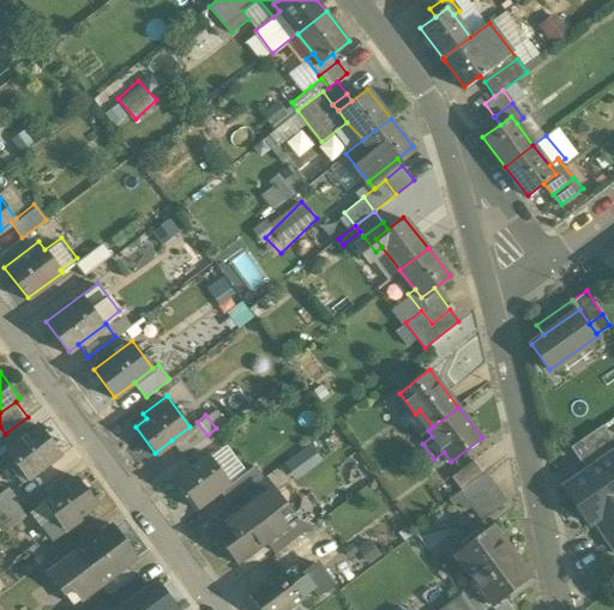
[(190,427),(172,440),(182,453),(208,435),(197,422),(190,427)]
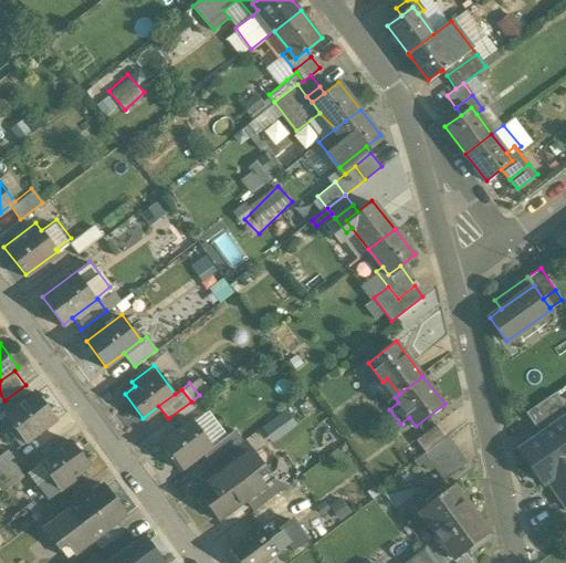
[(37,392),(1,418),(20,444),(55,418),(37,392)]
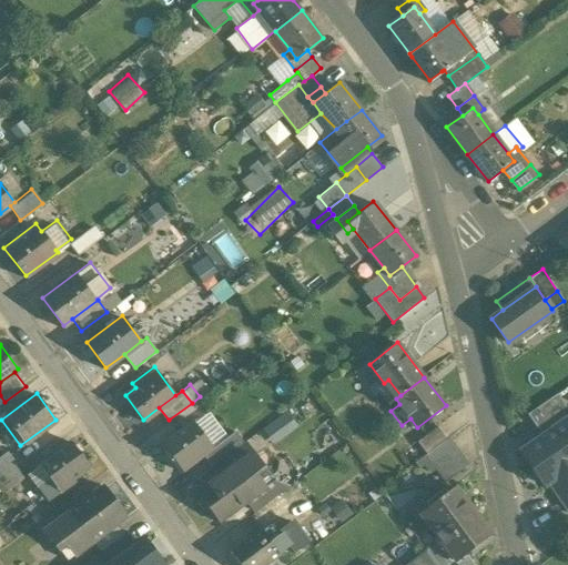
[(528,413),(544,435),(567,417),(567,409),(557,393),(528,413)]
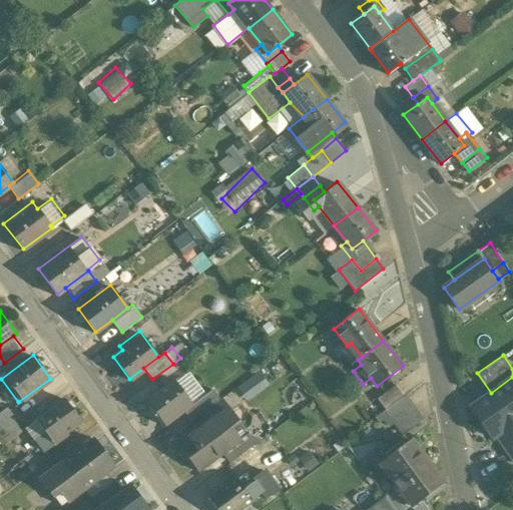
[(244,395),(268,385),(262,372),(238,382),(244,395)]
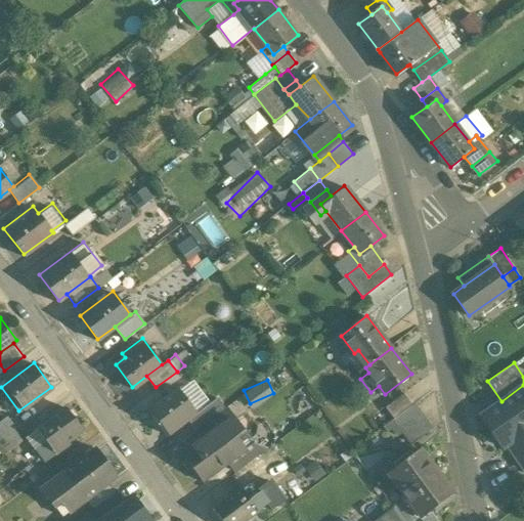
[(523,385),(501,401),(481,416),(498,440),(503,437),(521,464),(523,468),(523,385)]
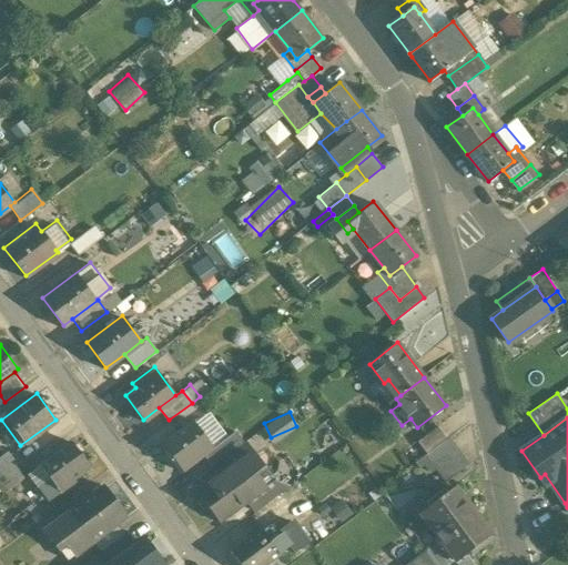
[(193,420),(162,443),(183,472),(204,455),(214,447),(213,447),(193,420)]
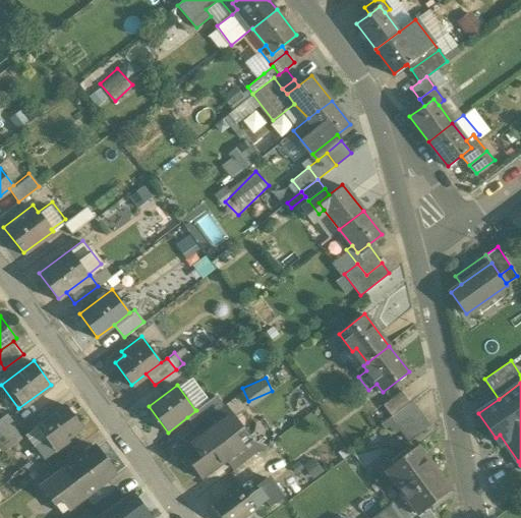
[(401,390),(383,404),(392,415),(409,401),(401,390)]
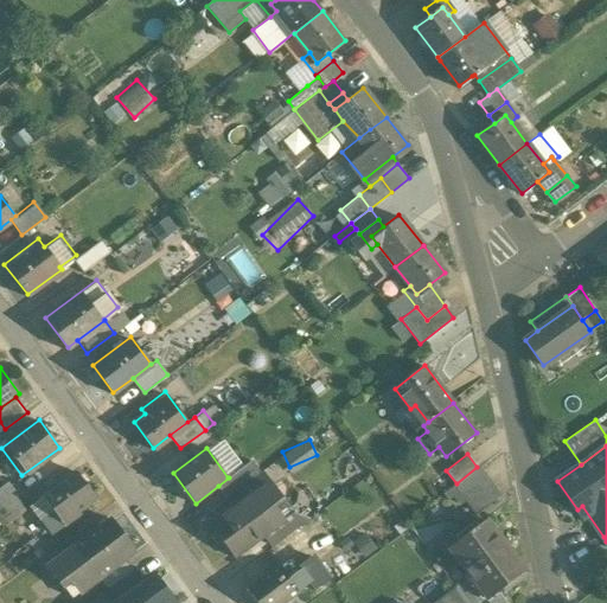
[(251,460),(228,478),(229,478),(218,486),(227,498),(240,488),(261,472),(251,460)]
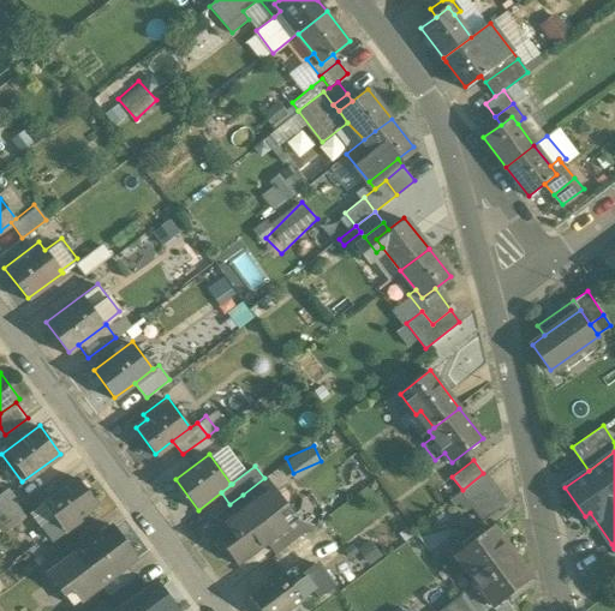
[(463,490),(460,491),(483,520),(506,503),(483,473),(463,490)]
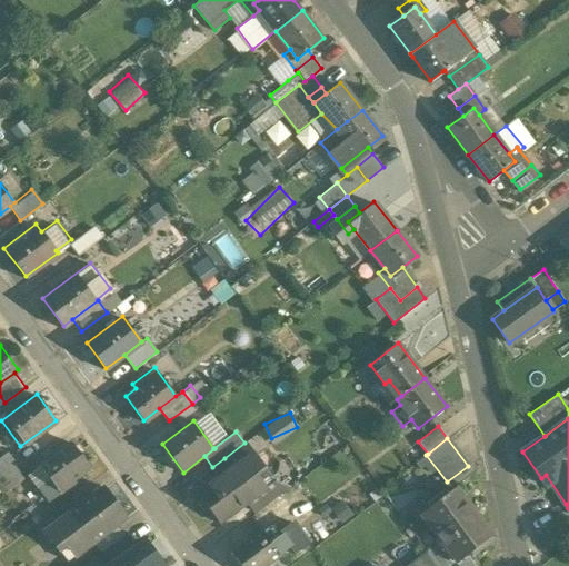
[(89,465),(71,440),(39,464),(59,490),(75,479),(72,477),(89,465)]
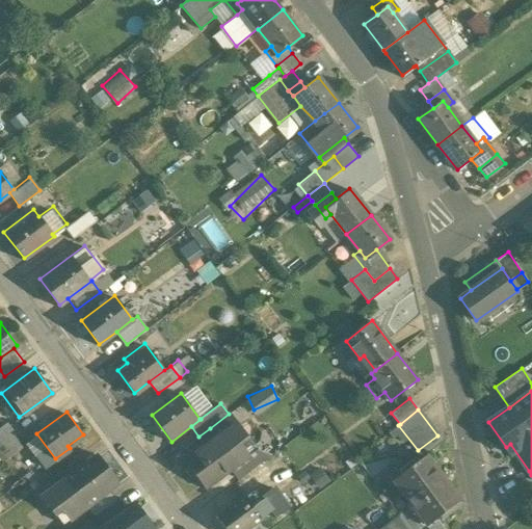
[(229,414),(210,428),(217,438),(236,461),(255,448),(229,414)]
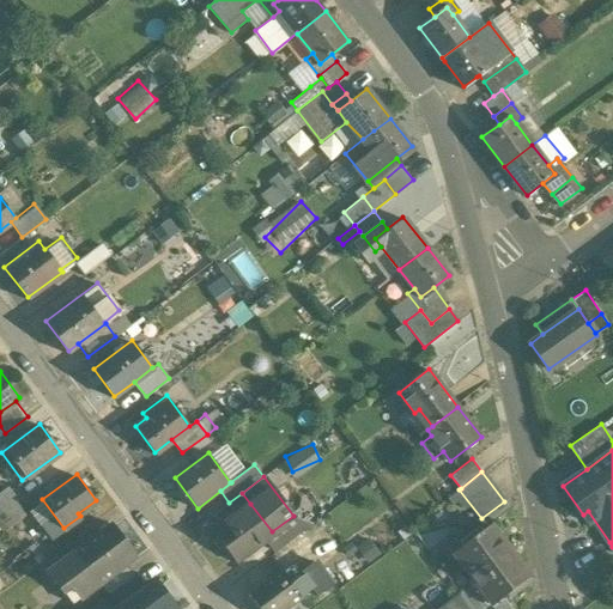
[(8,485),(0,489),(0,513),(17,503),(19,500),(8,485)]
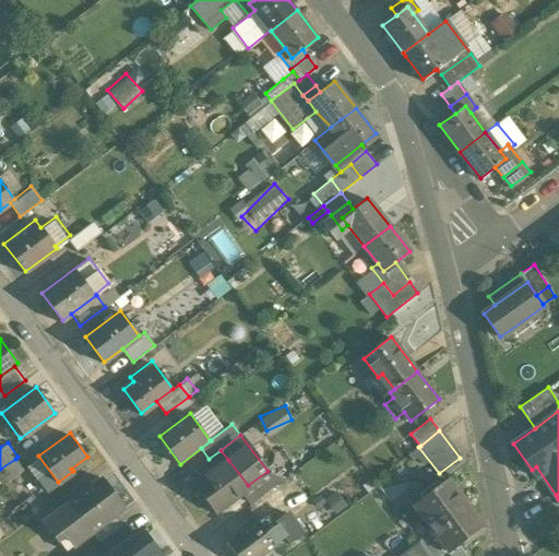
[(58,482),(38,456),(28,463),(47,489),(58,482)]
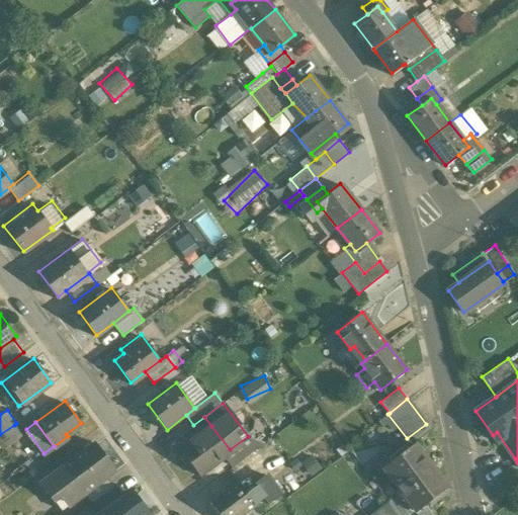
[(0,434),(0,442),(3,447),(21,434),(14,425),(0,434)]
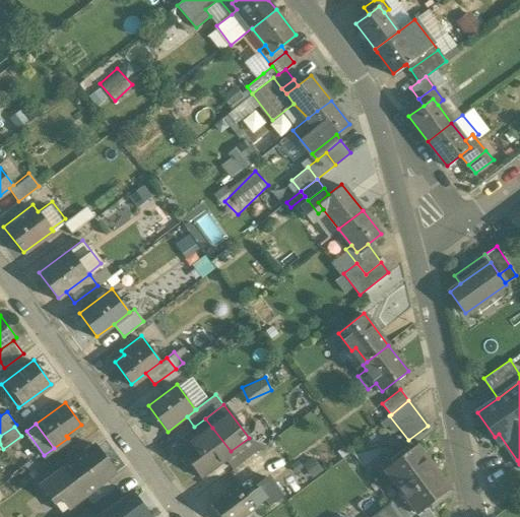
[(212,428),(181,450),(199,475),(226,456),(232,452),(231,451),(212,428)]
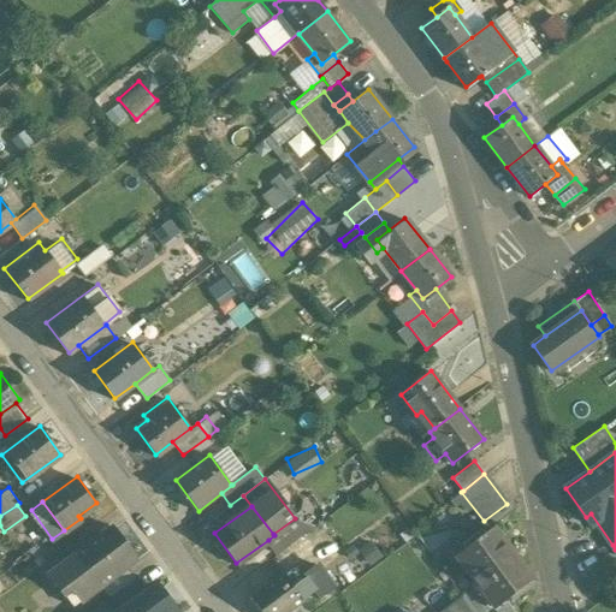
[(295,518),(273,534),(274,535),(268,540),(278,552),(304,532),(295,518)]
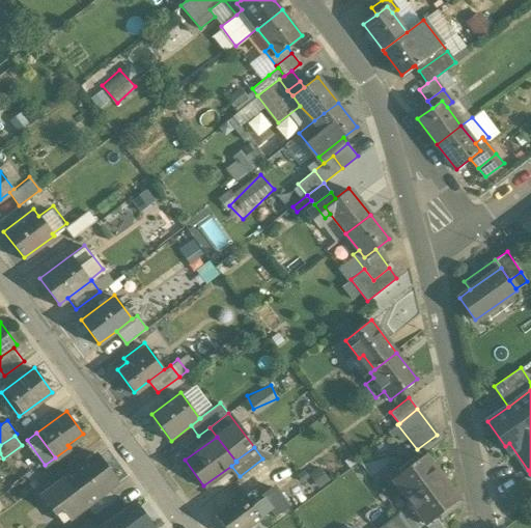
[(117,479),(98,452),(43,495),(55,511),(63,505),(72,516),(88,503),(109,487),(117,479)]
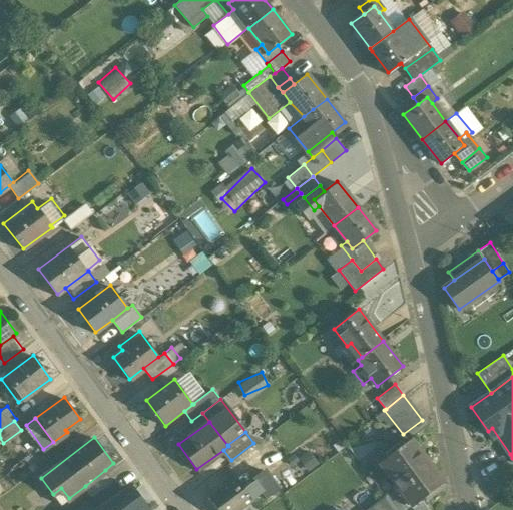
[(443,483),(411,439),(386,458),(378,448),(360,462),(377,485),(390,476),(398,486),(413,506),(421,500),(443,483)]
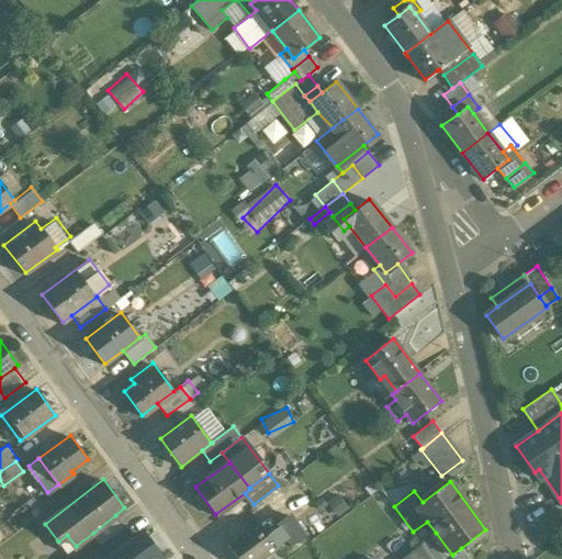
[(25,501),(14,509),(19,515),(30,507),(25,501)]
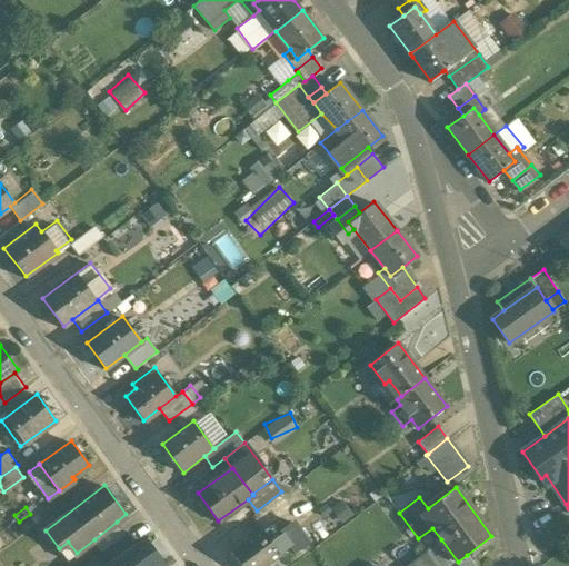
[(117,522),(95,539),(102,550),(126,534),(117,522)]
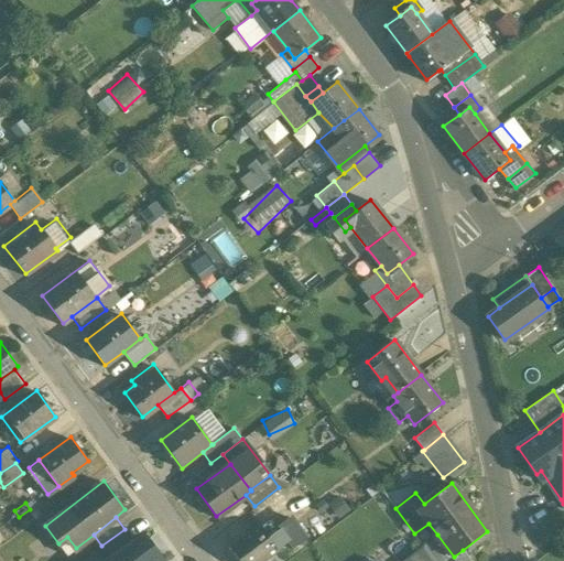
[(289,519),(279,527),(286,538),(292,545),(302,537),(289,519)]
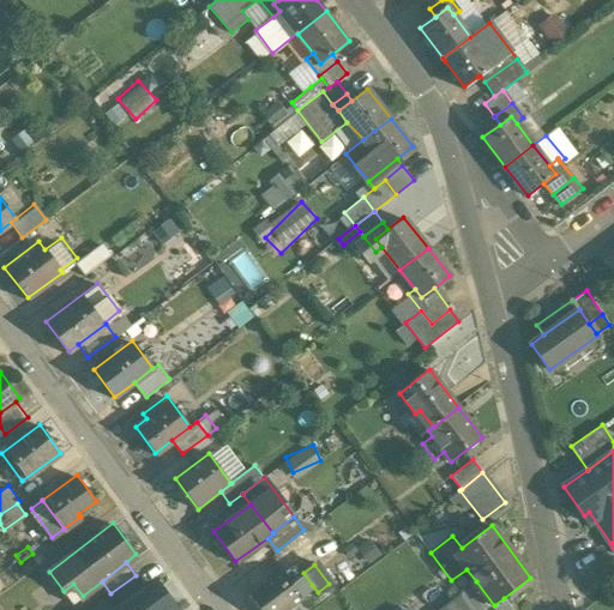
[(281,569),(250,593),(260,609),(282,609),(300,597),(299,595),(312,585),(304,573),(290,583),(281,569)]
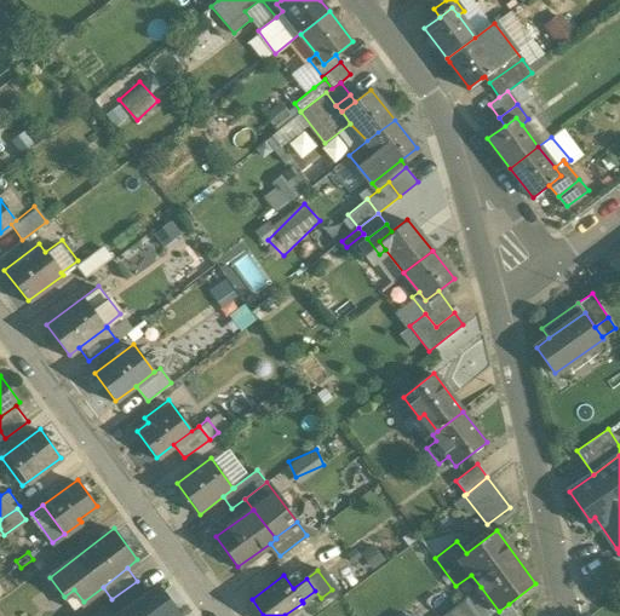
[(137,581),(112,599),(119,609),(144,591),(137,581)]
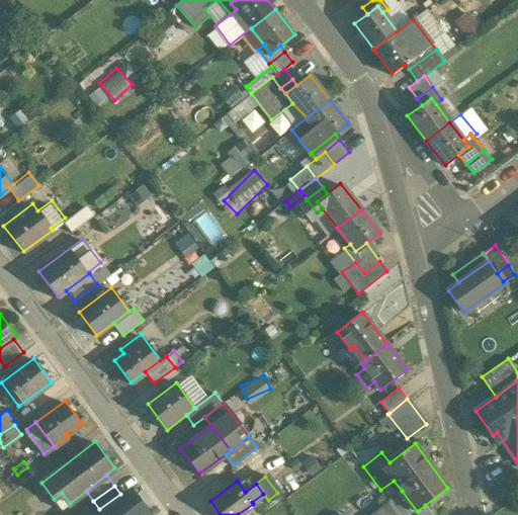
[(99,509),(98,510),(101,514),(102,514),(146,514),(149,513),(130,488),(120,494),(99,509)]
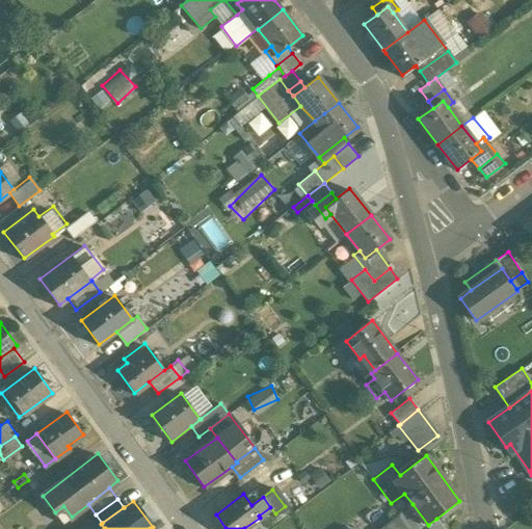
[(428,525),(413,504),(399,514),(409,528),(443,528),(444,528),(436,519),(428,525)]
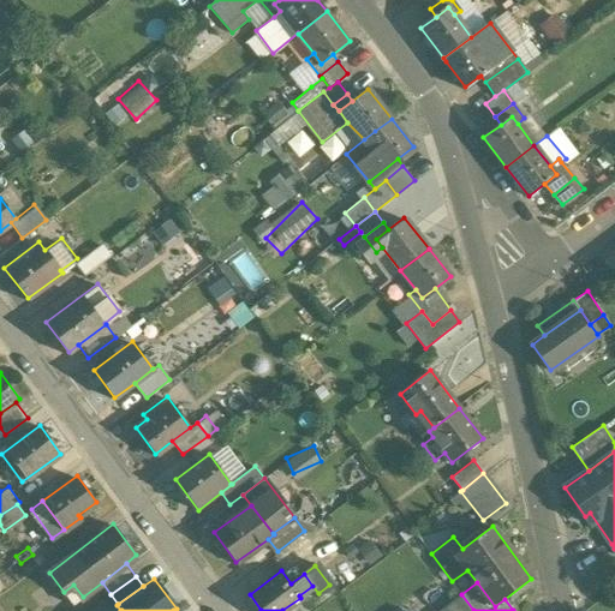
[(473,610),(461,594),(439,610),(473,610)]
